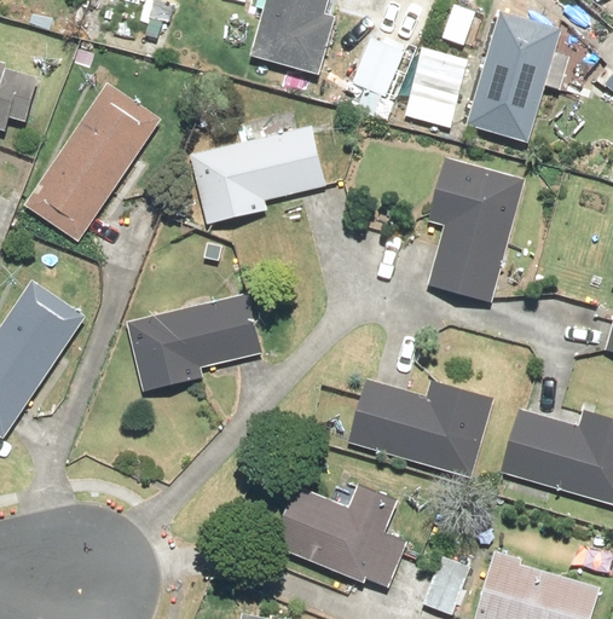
[(171,0),(151,0),(144,55),(161,57),(171,0)]
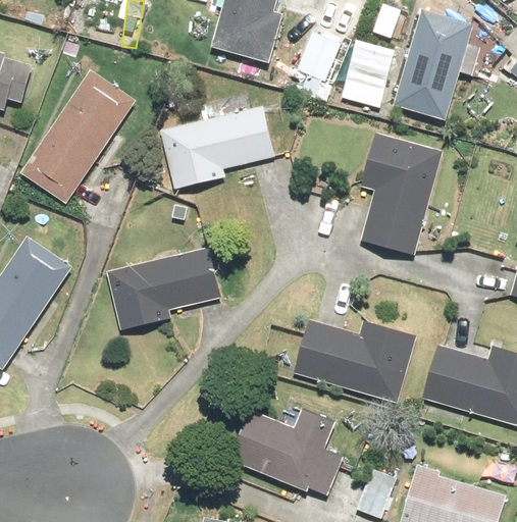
[(213,67),(217,50),(271,64),(286,10),(273,7),(274,0),(224,0),(212,48),(188,42),(184,59),(213,67)]
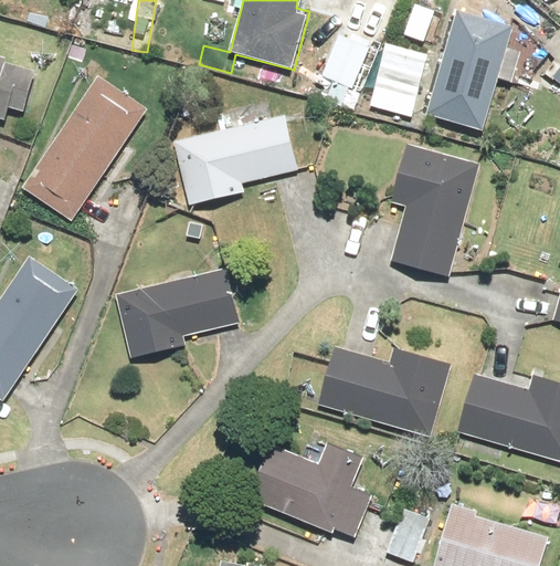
[(437,0),(418,0),(411,28),(429,32),(437,0)]
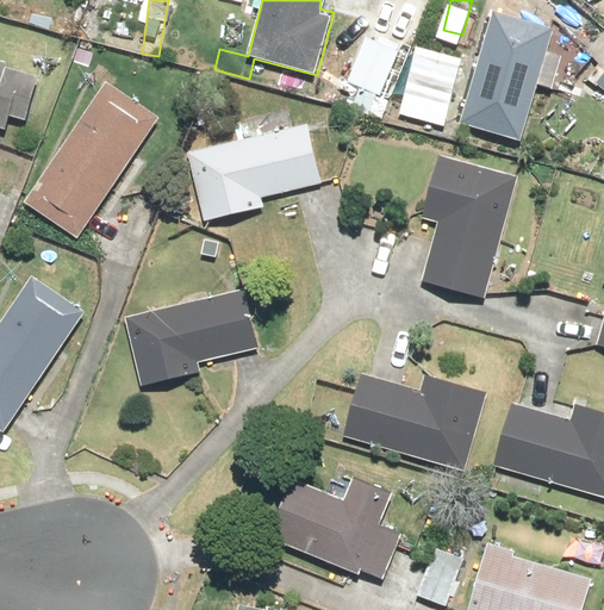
[(554,26),(494,8),(481,53),(474,51),(466,78),(473,79),(460,123),(520,141),(554,26)]
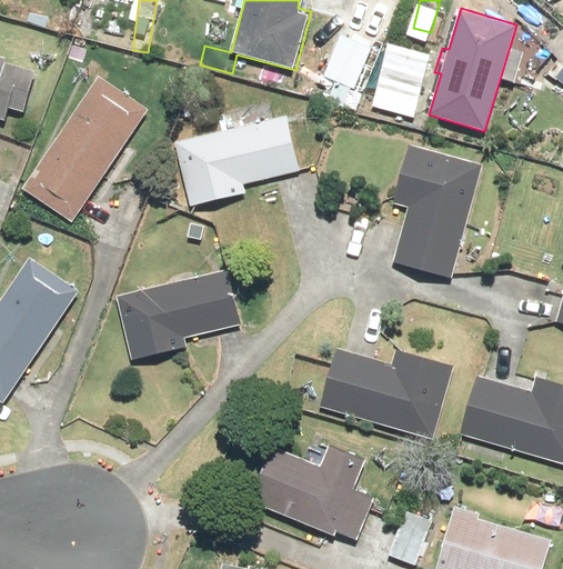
[(371,43),(342,31),(322,77),(350,90),(371,43)]
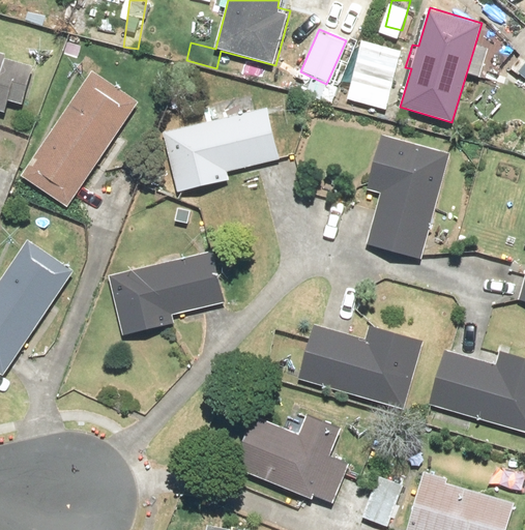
[(524,31),(522,29),(507,46),(524,61),(517,70),(524,78),(524,31)]
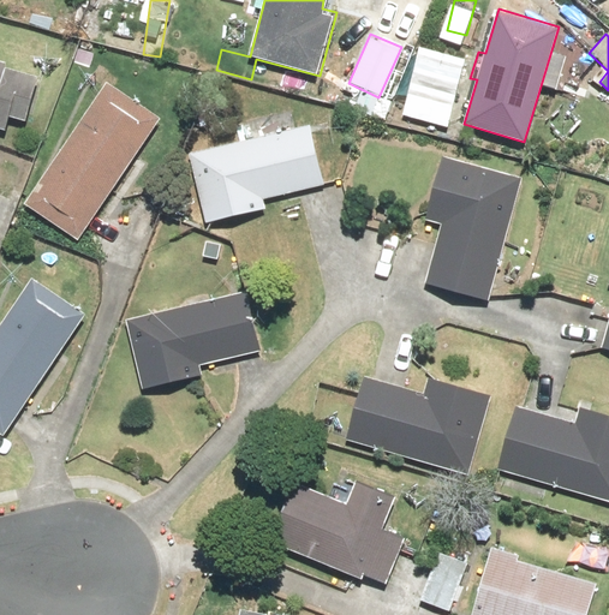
[(461,57),(418,47),(402,111),(446,121),(461,57)]
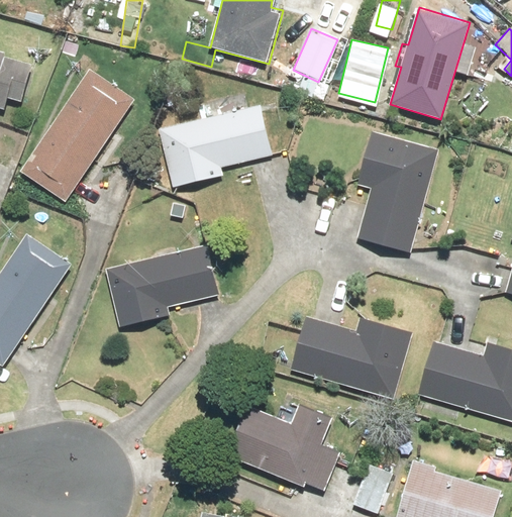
[(34,63),(0,53),(0,108),(6,110),(10,98),(23,101),(34,63)]
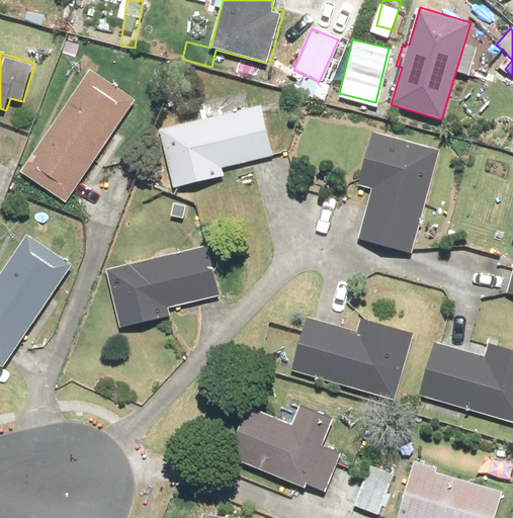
[(136,100),(91,69),(20,171),(65,202),(136,100)]
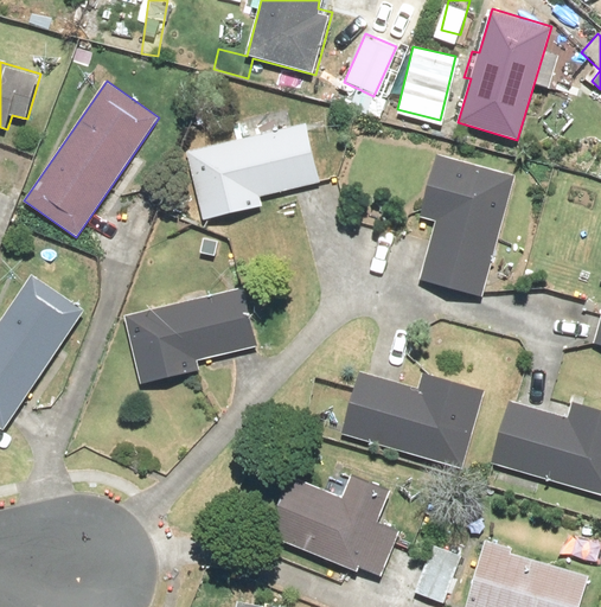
[(306,122),(288,127),(283,110),(234,122),(237,139),(185,152),(200,219),(262,205),(261,198),(321,184),(306,122)]
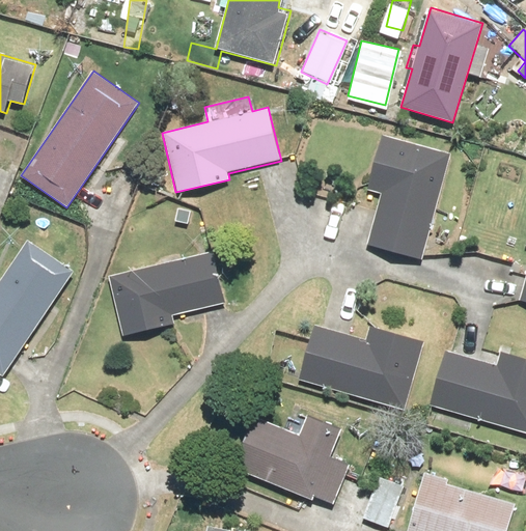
[(420,261),(449,152),(380,134),(365,190),(381,194),(366,248),(420,261)]
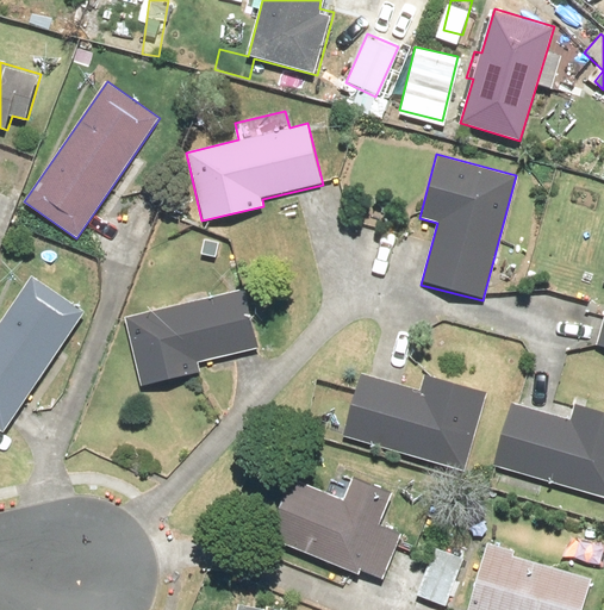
[(85,310),(33,275),(0,325),(0,422),(7,427),(85,310)]
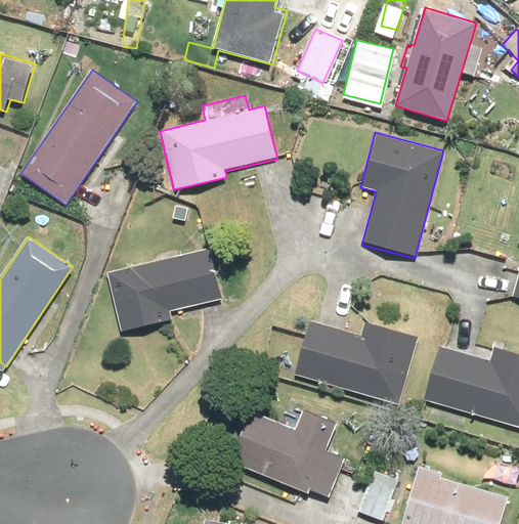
[(223,302),(211,249),(110,272),(124,334),(166,323),(164,315),(223,302)]
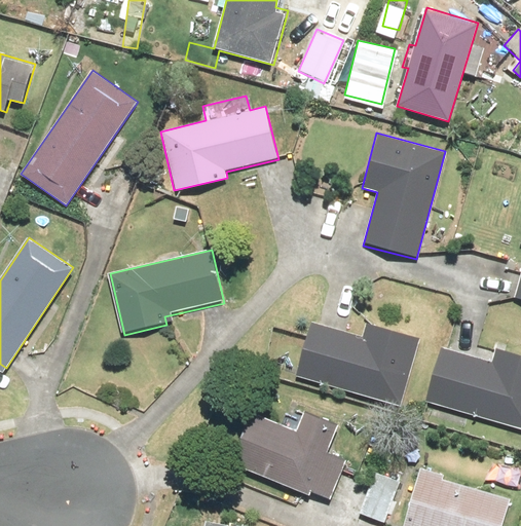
[(310,321),(295,376),(403,405),(421,337),(364,323),(361,334),(310,321)]
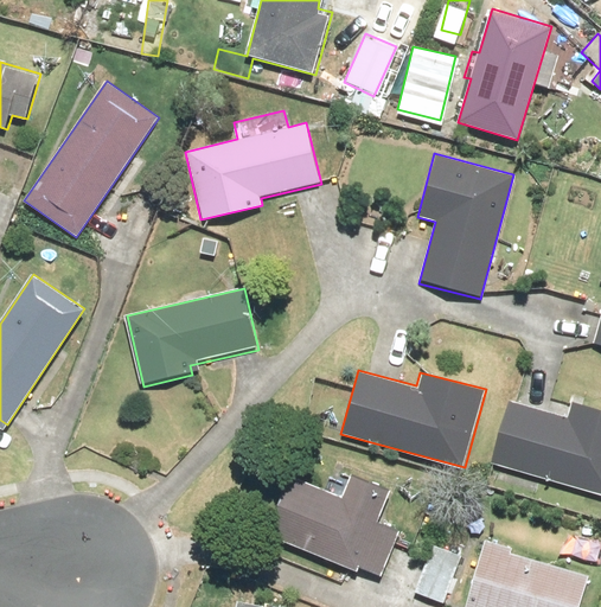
[(600,408),(573,401),(568,416),(509,400),(491,465),(600,496),(600,408)]
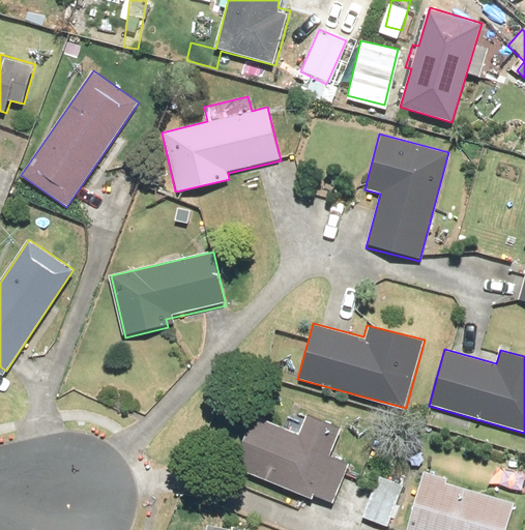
[(255,411),(233,464),(336,505),(363,435),(311,414),(304,431),(255,411)]
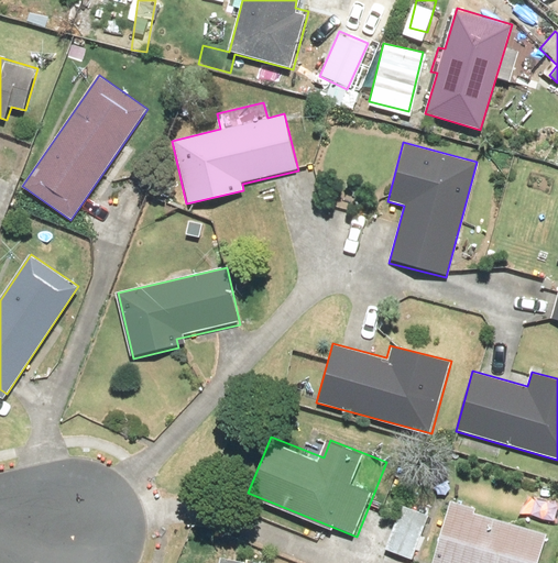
[(429,510),(404,500),(386,548),(411,558),(429,510)]
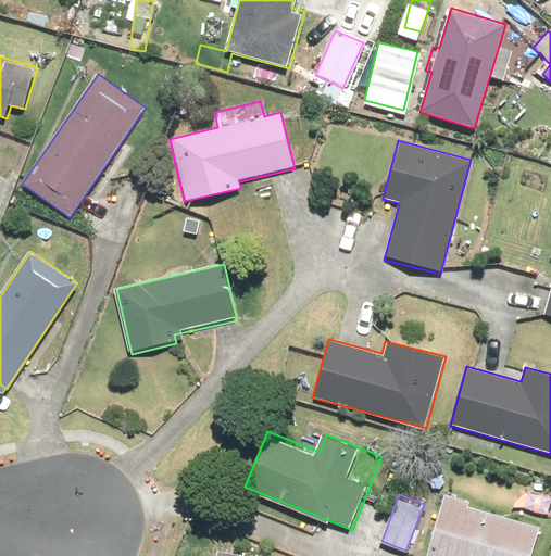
[(471,507),(473,502),(447,494),(427,555),(535,555),(543,529),(471,507)]
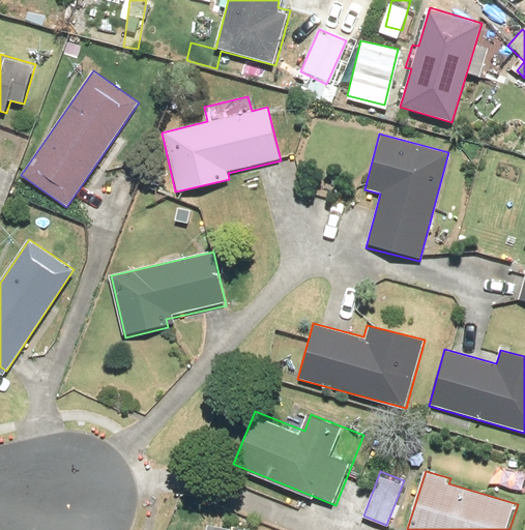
All buildings are outlined.
